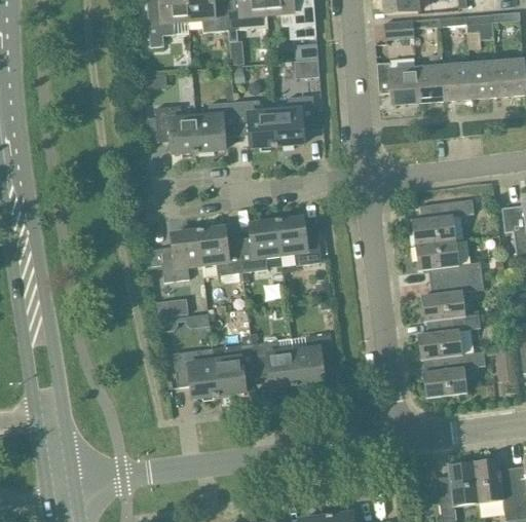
[(160,0),(160,1),(148,2),(150,36),(151,45),(163,44),(162,35),(164,35),(176,34),(189,33),(188,21),(186,0),(160,0)]
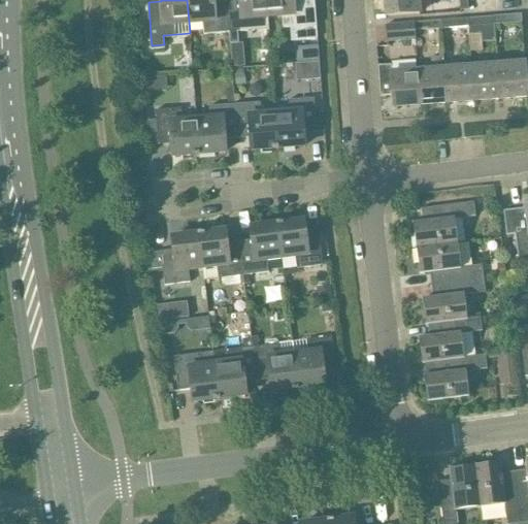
[(187,0),(189,21),(203,20),(204,32),(229,31),(226,0),(187,0)]
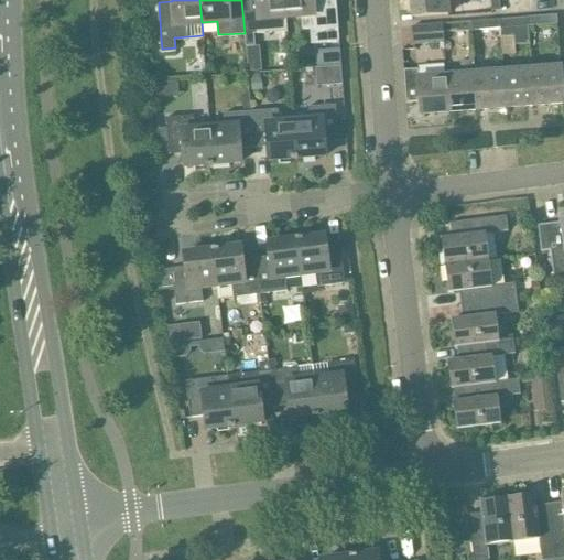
[(241,0),(246,33),(245,33),(246,43),(255,42),(253,32),(256,32),(272,31),(288,29),(286,15),(284,0),(241,0)]
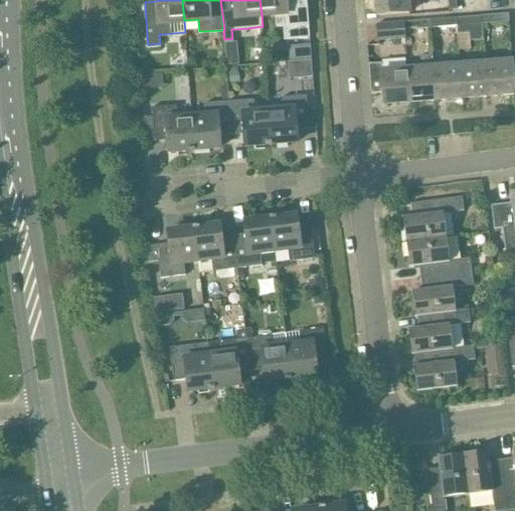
[(260,0),(262,14),(276,12),(277,24),(283,23),(284,38),(311,35),(307,0),(260,0)]
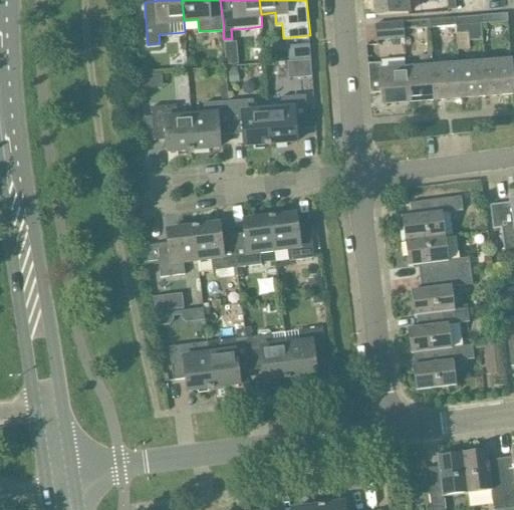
[(409,10),(408,0),(374,0),(375,12),(409,10)]
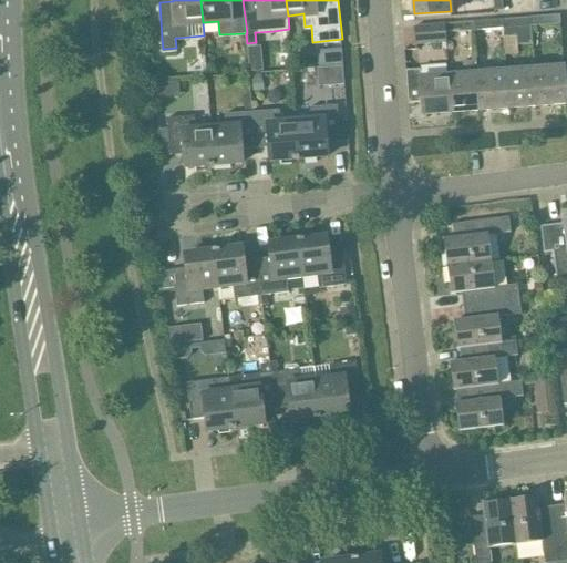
[(560,12),(532,14),(533,23),(562,21),(560,12)]
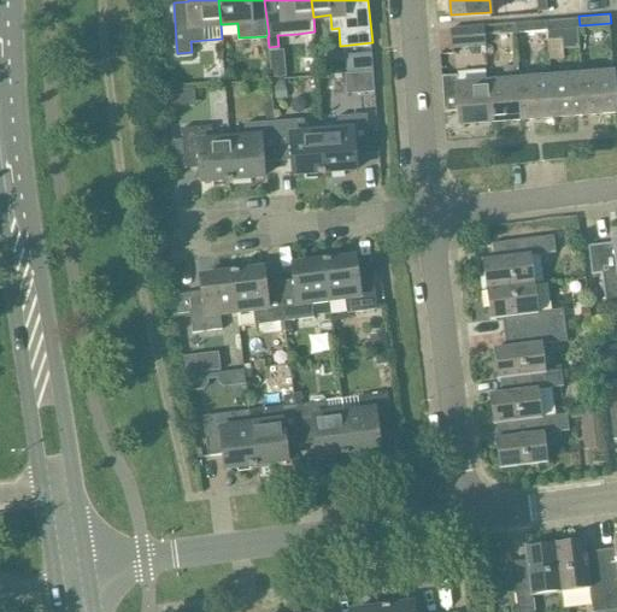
[(580,25),(579,16),(547,18),(548,28),(551,56),(563,54),(563,45),(580,43),(579,25),(580,25)]
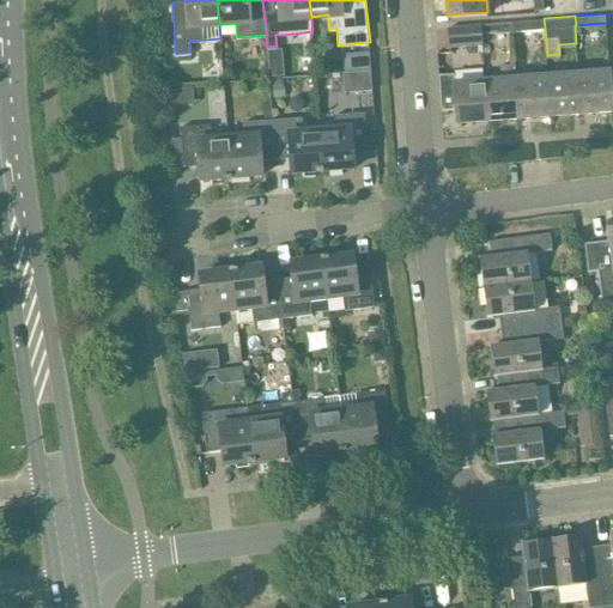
[(514,30),(545,28),(544,18),(513,20),(514,30)]
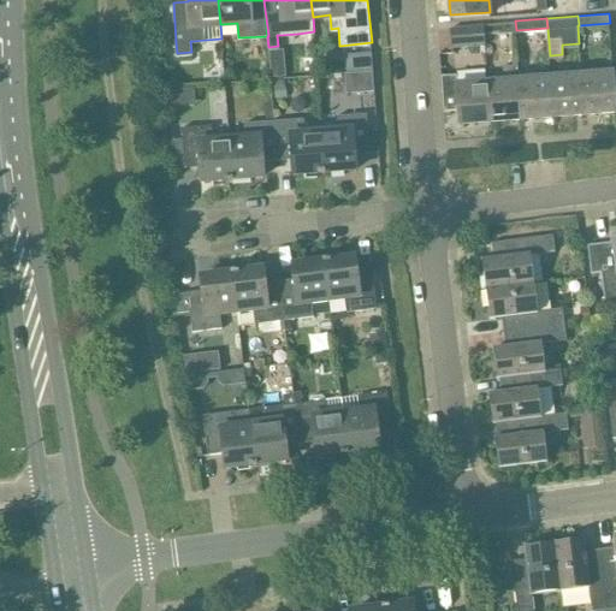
[(485,33),(516,30),(515,21),(484,23),(485,33)]
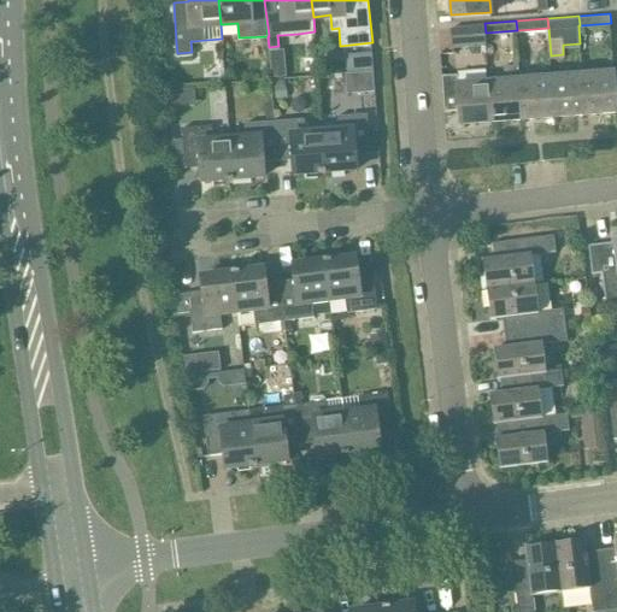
[(487,43),(486,33),(485,23),(452,24),(452,46),(487,43)]
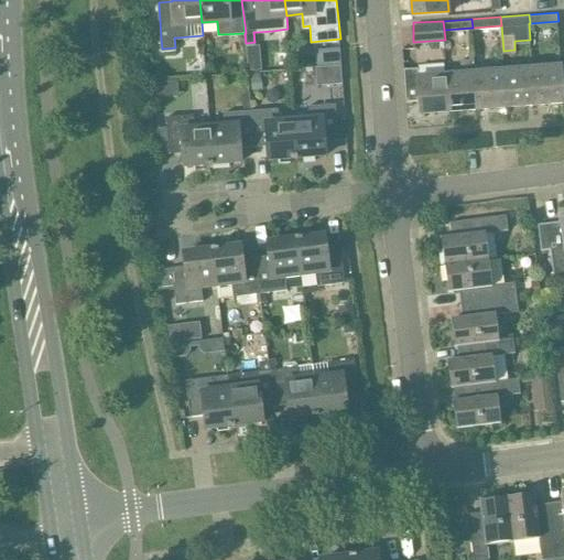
[(451,109),(478,107),(476,71),(475,72),(474,56),(459,58),(461,73),(447,73),(451,109)]
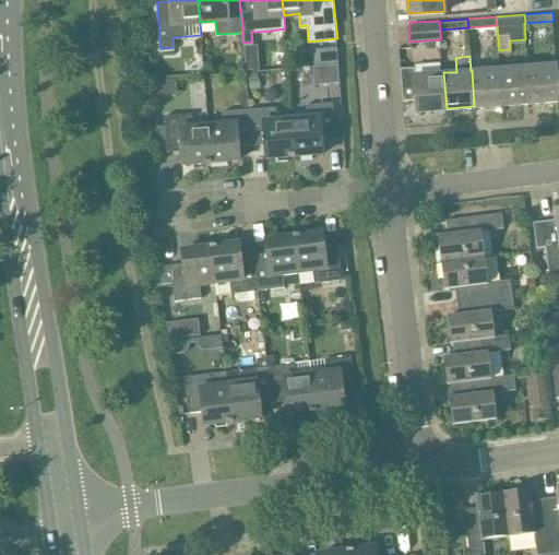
[(337,62),(313,65),(314,82),(340,80),(337,62)]
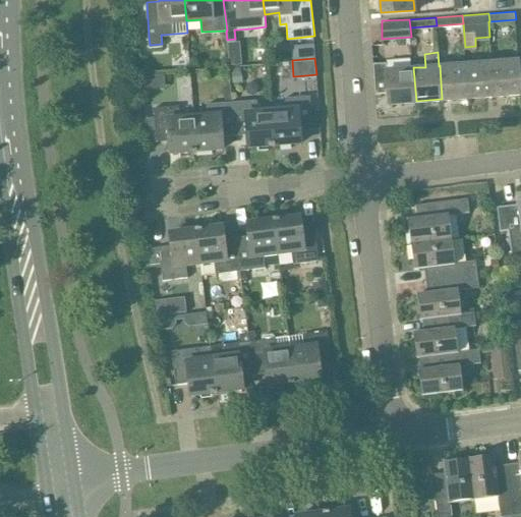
[(520,88),(519,60),(493,62),(495,95),(520,93),(520,88)]
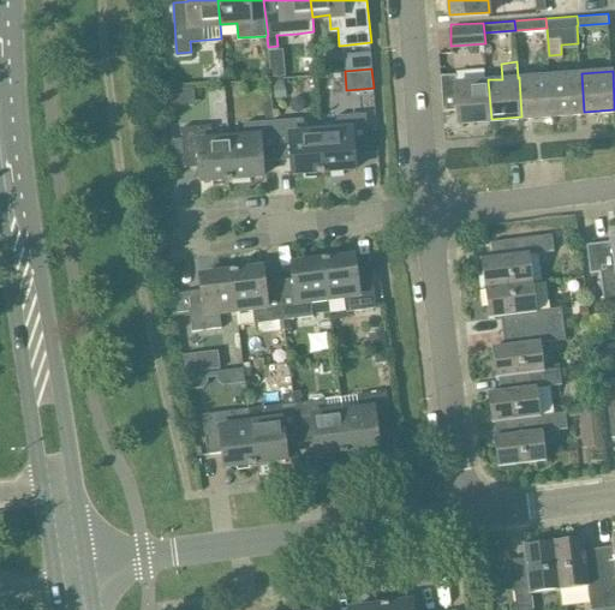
[(459,121),(491,119),(488,79),(457,82),(457,72),(441,73),(443,108),(458,107),(459,121)]
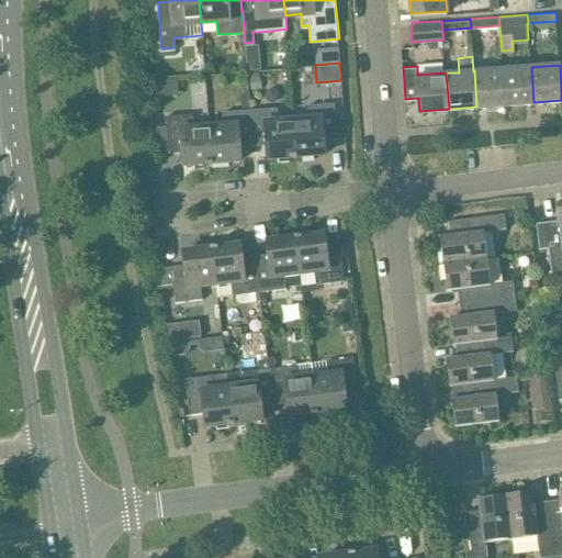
[(505,104),(534,102),(531,67),(503,68),(505,104)]
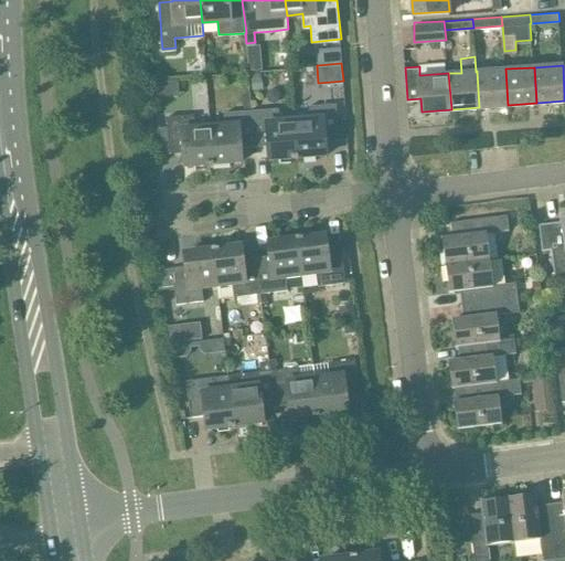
[(479,107),(508,105),(505,69),(477,71),(479,107)]
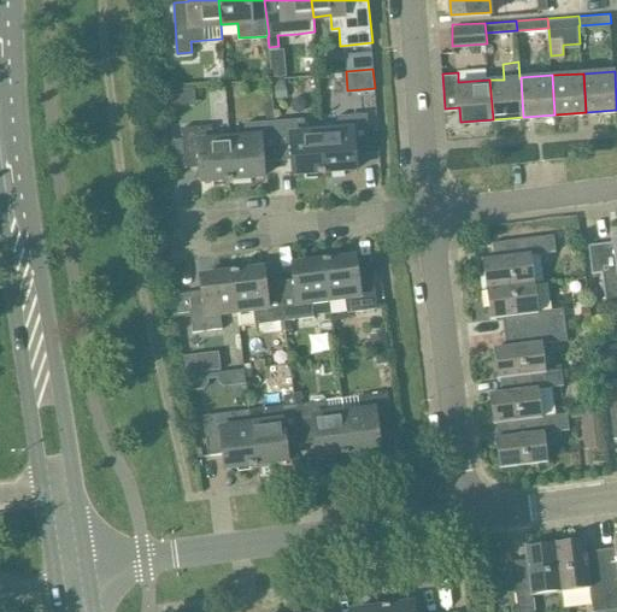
[(341,129),(323,130),(327,170),(359,168),(358,153),(372,152),(370,112),(340,115),(341,129)]
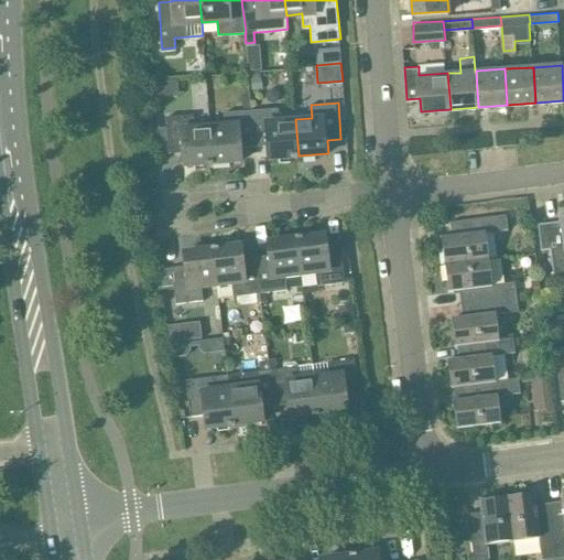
[(279,107),(252,109),(256,146),(269,144),(270,158),(299,155),(295,119),(280,120),(279,107)]
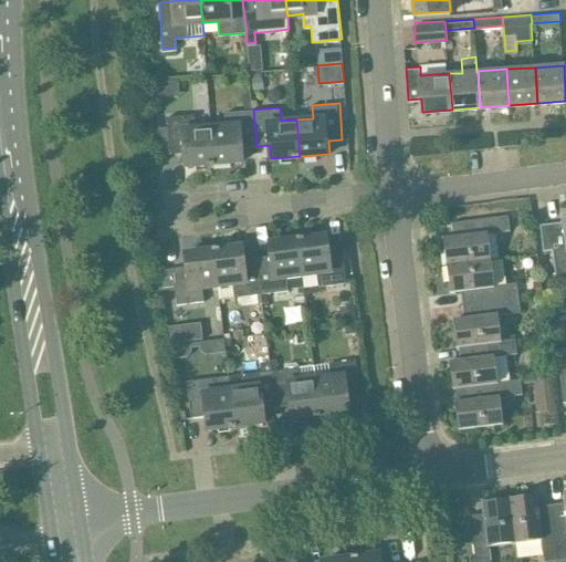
[(242,147),(257,146),(253,110),(226,112),(227,125),(211,126),(215,162),(243,159),(242,147)]
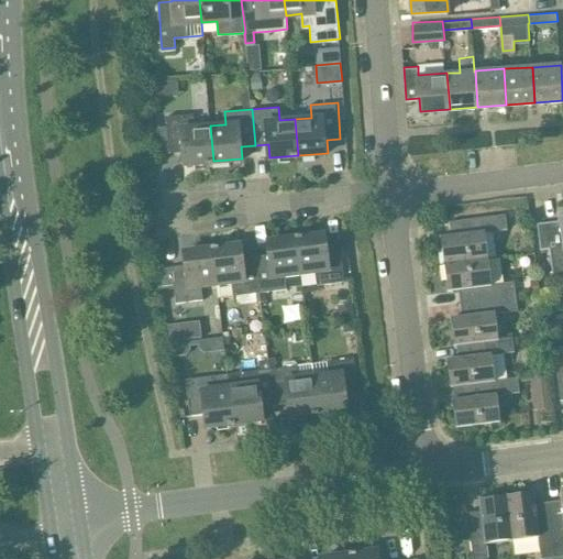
[(169,123),(157,124),(159,152),(172,151),(172,152),(185,151),(186,163),(213,161),(210,125),(196,127),(195,113),(168,114),(169,123)]
